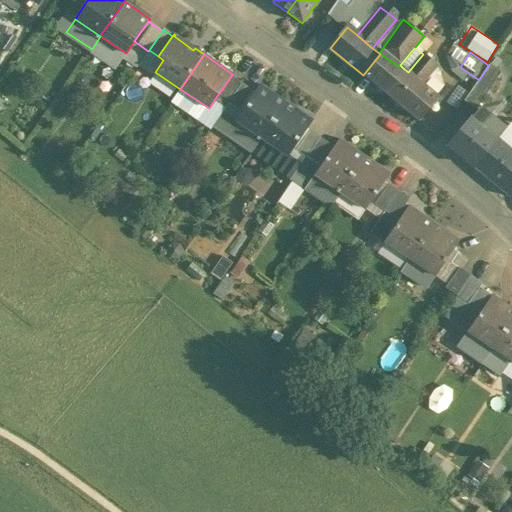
[(399,66),(380,54),(363,75),(385,92),(404,69),(400,65),(399,66)]
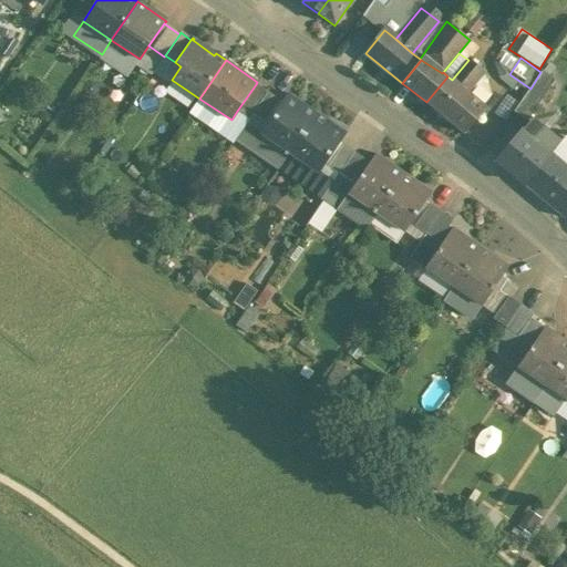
[(468,60),(452,80),(467,92),(483,73),(481,71),(482,70),(481,69),(480,70),(468,60)]
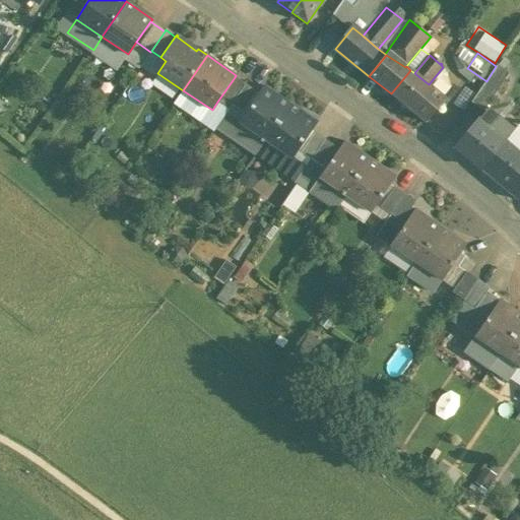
[(486,81),(471,103),(482,111),(508,75),(496,66),(486,81)]
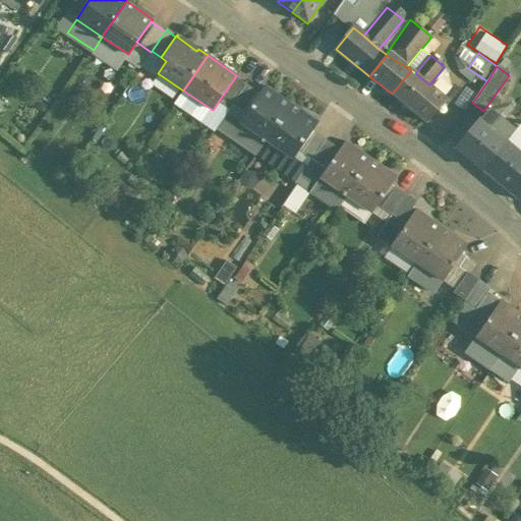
[(415,73),(411,70),(392,94),(426,123),(447,100),(429,84),(415,73)]
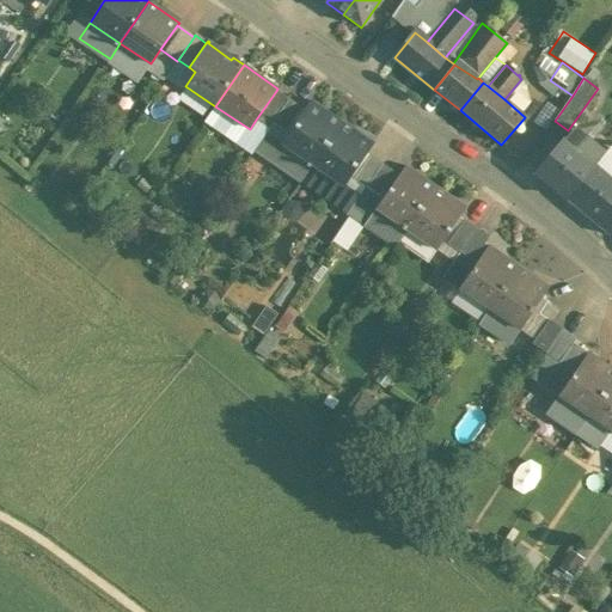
[(276,91),(256,120),(269,129),(273,123),(288,99),(276,91)]
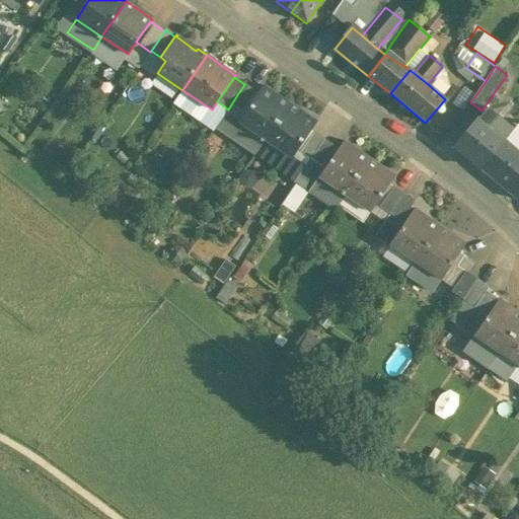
[(255,91),(244,84),(231,104),(242,112),(255,91)]
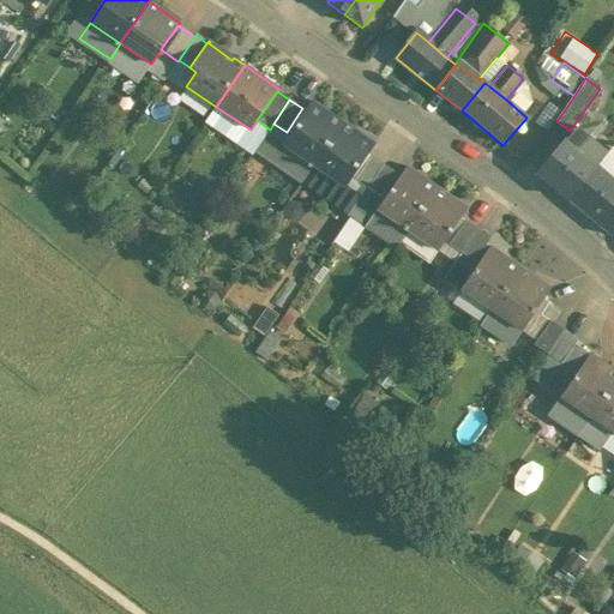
[(343,124),(312,103),(274,161),(302,181),(305,178),(343,124)]
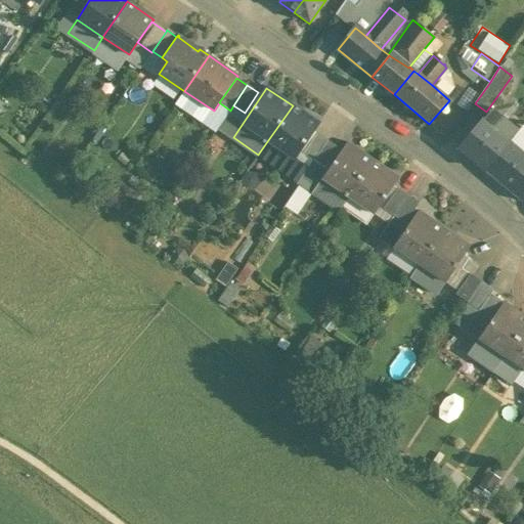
[(317,123),(293,105),(260,151),(287,171),(294,159),(299,150),(313,130),(318,123),(317,122),(317,123)]
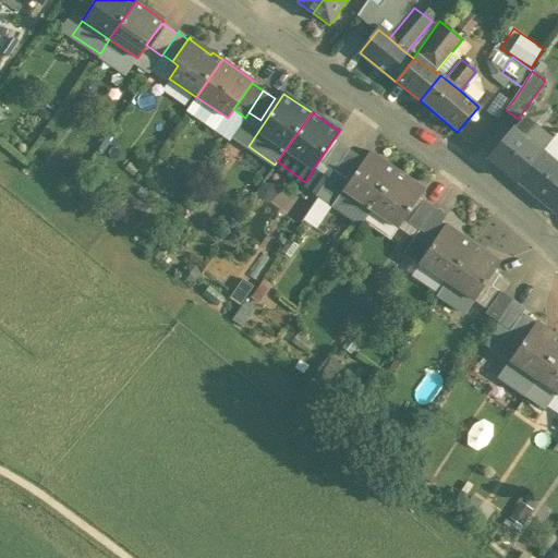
[(532,131),(536,125),(525,116),(513,130),(525,140),(532,131)]
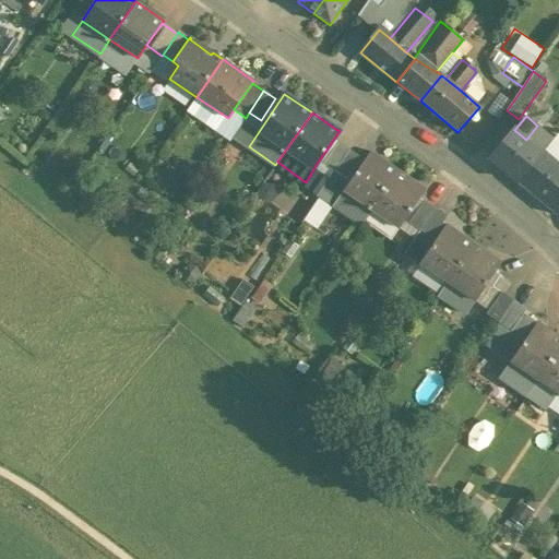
[(538,137),(543,131),(537,126),(533,131),(538,137)]
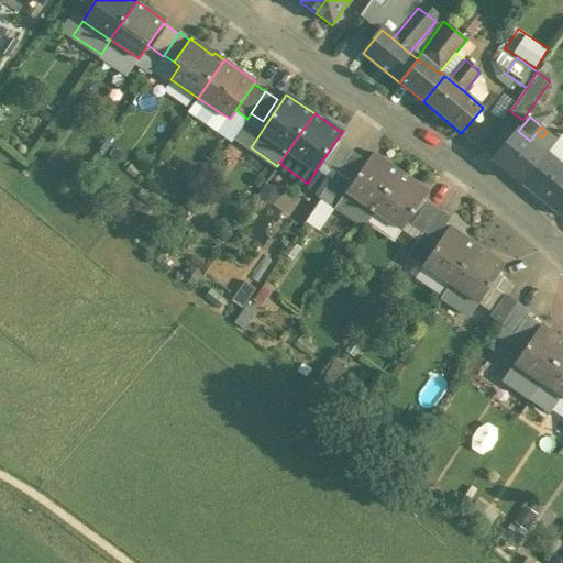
[(530,141),(518,131),(494,161),(521,184),(548,153),(558,141),(547,132),(542,138),(537,132),(530,141)]
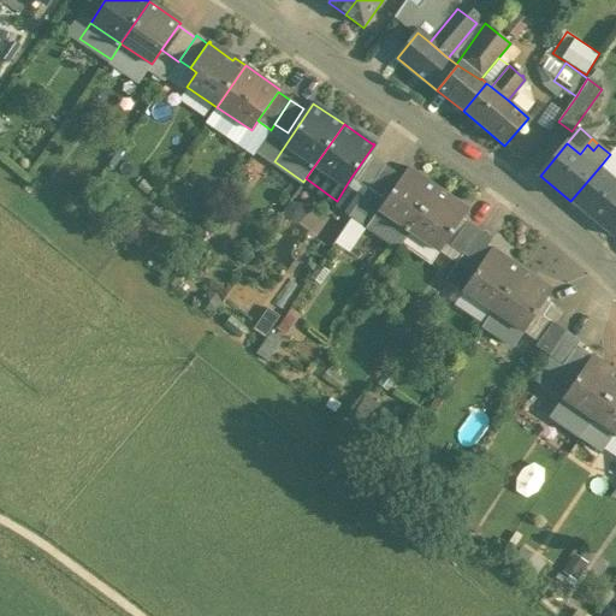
[(356,181),(372,157),(368,153),(351,177),(356,181)]
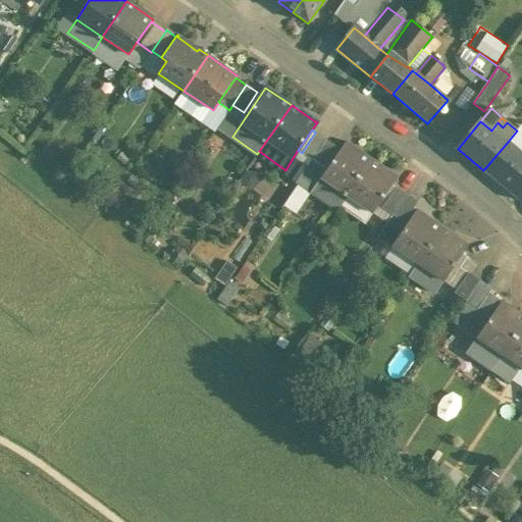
[(312,160),(326,140),(315,133),(302,153),(312,160)]
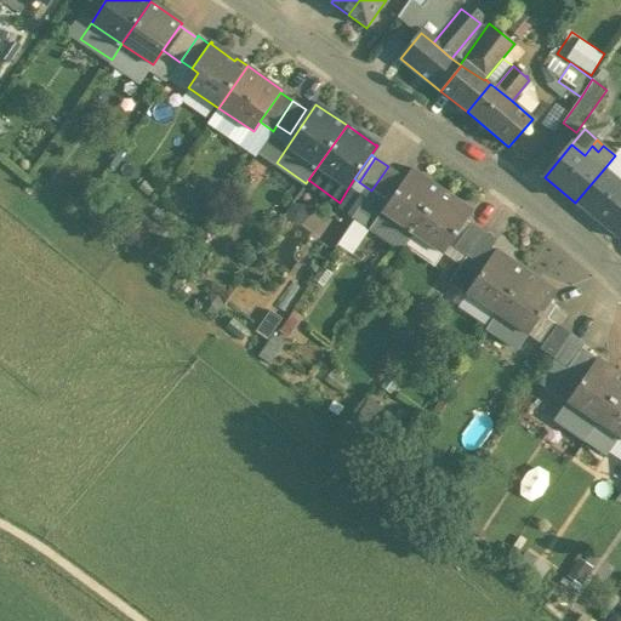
[(400,176),(388,166),(371,191),(383,199),(400,176)]
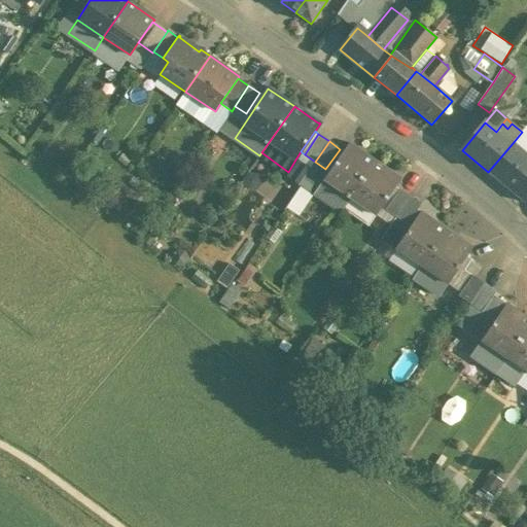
[(375,162),(349,145),(350,144),(349,143),(343,151),(329,172),(314,195),(315,196),(315,195),(340,212),(342,209),(375,162)]
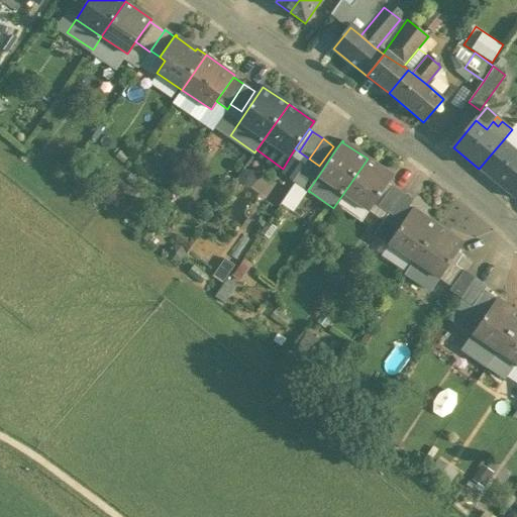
[(516,151),(503,140),(479,169),(515,199),(516,196),(516,151)]
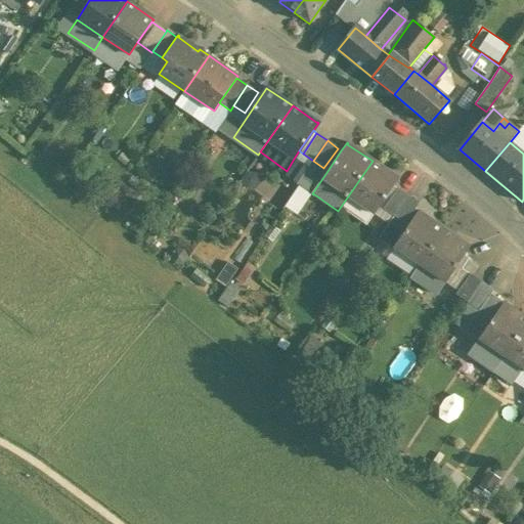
[(341,150),(338,148),(323,168),(328,171),(341,150)]
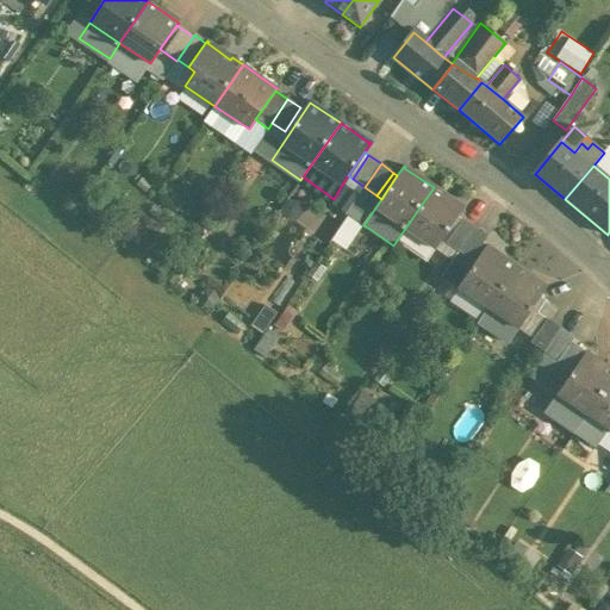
[(347,213),(363,225),(381,199),(377,195),(365,187),(347,213)]
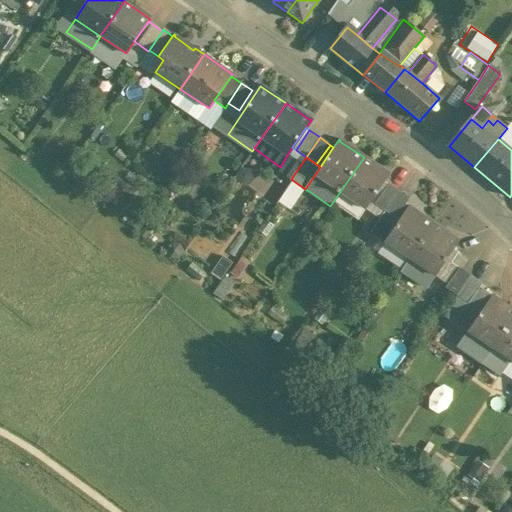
[(388,174),(364,157),(332,203),(356,219),(363,208),(365,209),(389,174),(388,173),(388,174)]
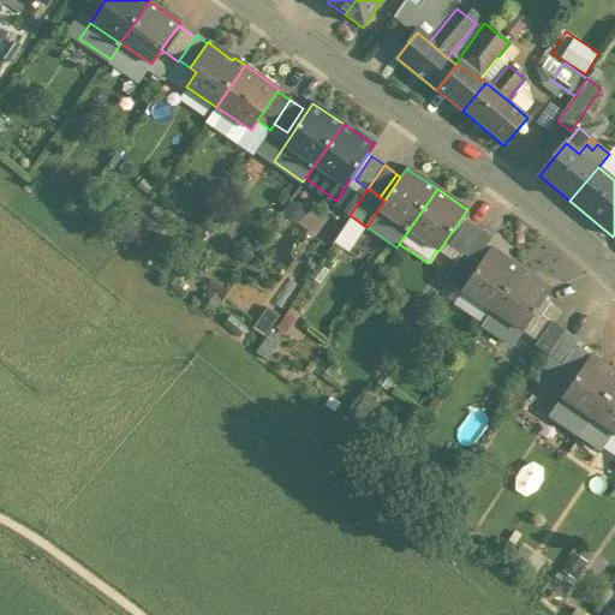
[(465,221),(449,245),(463,254),(478,230),(465,221)]
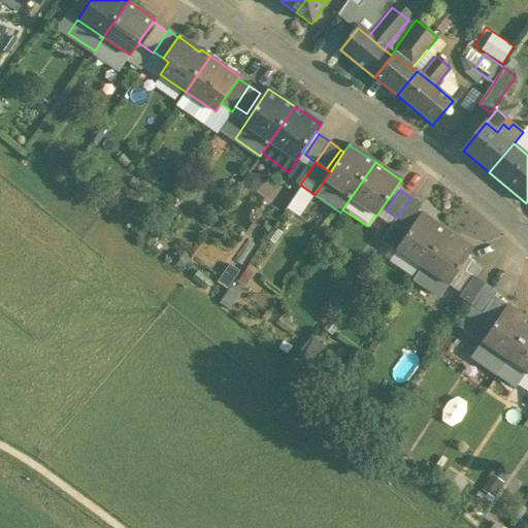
[(410,197),(397,218),(407,225),(422,204),(410,197)]
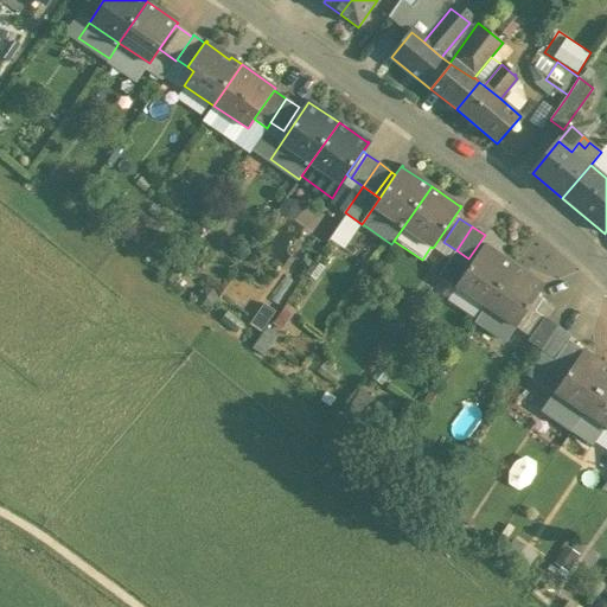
[(513,266),(485,246),(484,244),(455,286),(486,307),(513,266)]
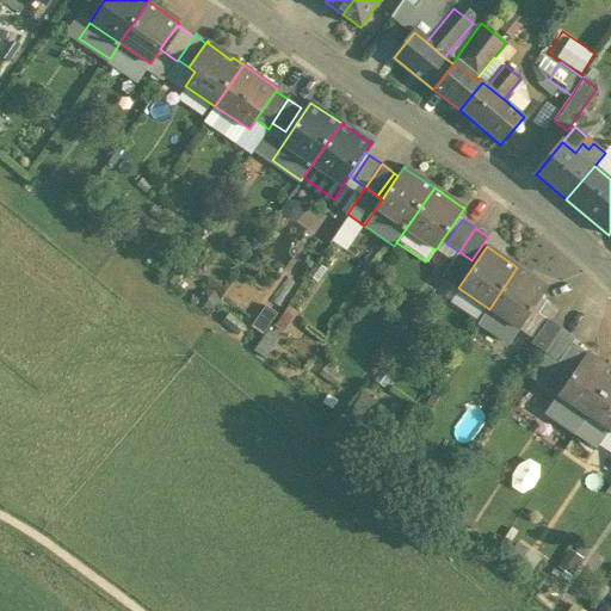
[(489,309),(479,323),(510,344),(519,329),(534,339),(548,320),(538,314),(547,301),(542,297),(548,288),(547,287),(547,288),(517,267),(489,309)]
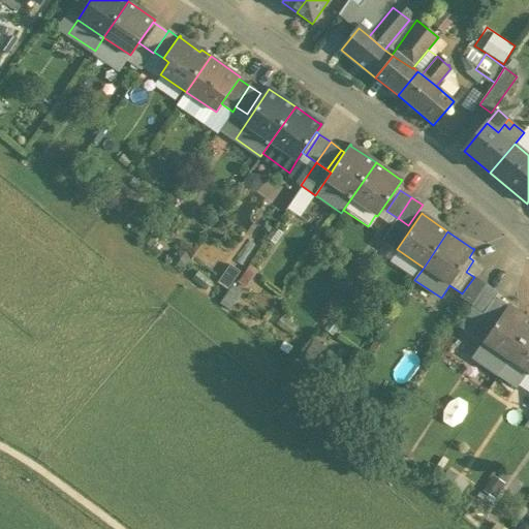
[(424,268),(397,249),(389,261),(414,280),(424,268)]
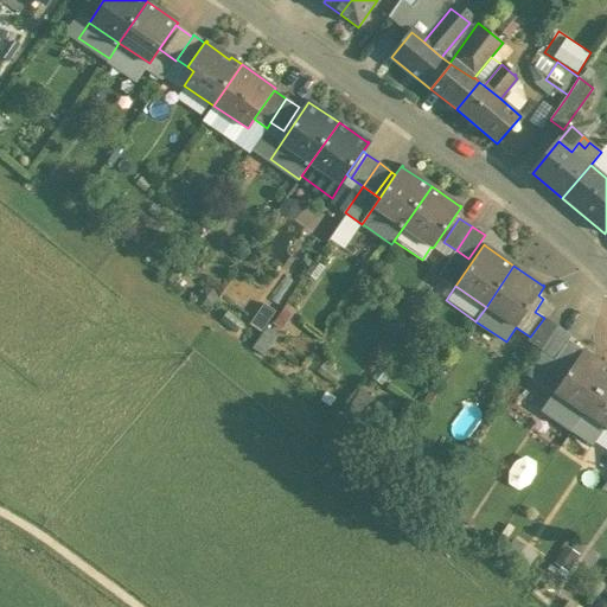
[(535,312),(544,318),(553,305),(543,299),(535,312)]
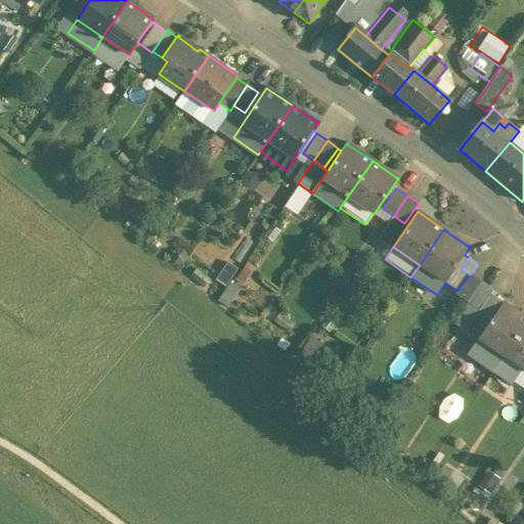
[(457,291),(455,295),(467,303),(481,282),(470,274),(457,291)]
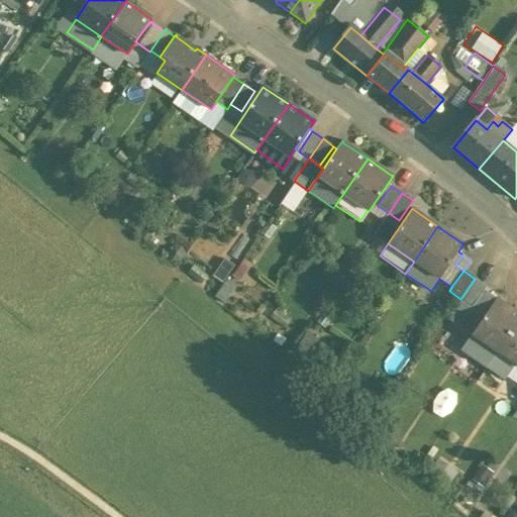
[(475,279),(460,299),(461,299),(473,307),(484,290),(487,287),(475,279)]
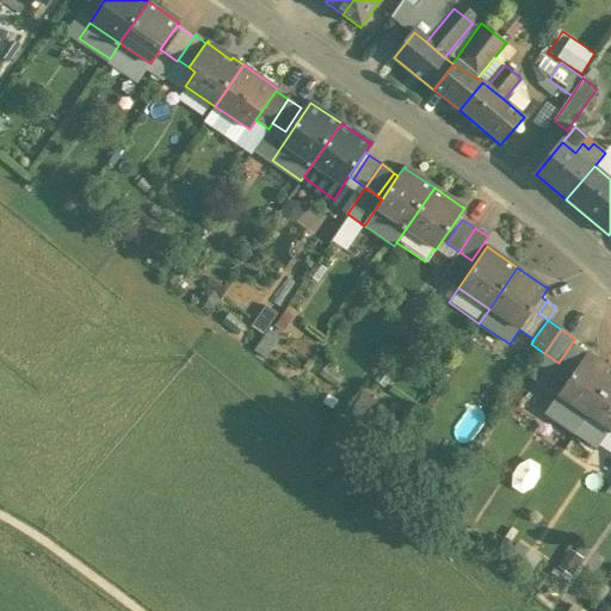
[(269,331),(255,351),(266,358),(281,338),(269,331)]
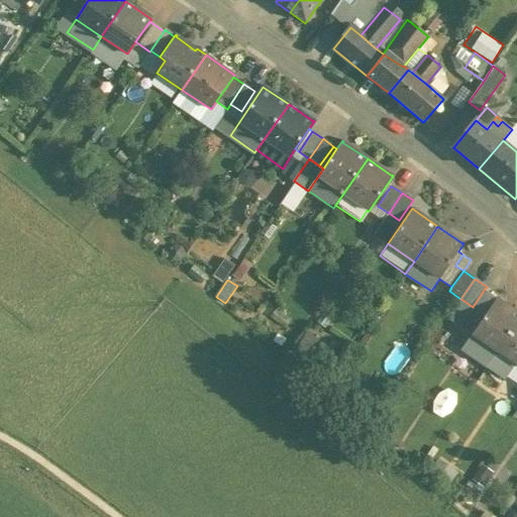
[(473,307),(461,299),(448,318),(473,333),(496,298),(484,290),(473,307)]
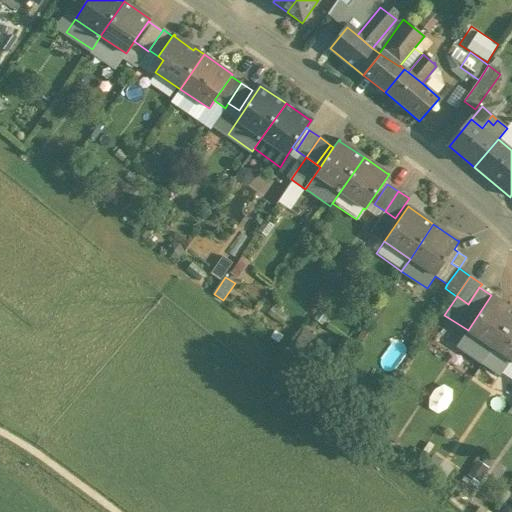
[(468,330),(457,346),(483,363),(511,320),(511,310),(492,297),(493,296),(492,295),(491,295),(468,330)]
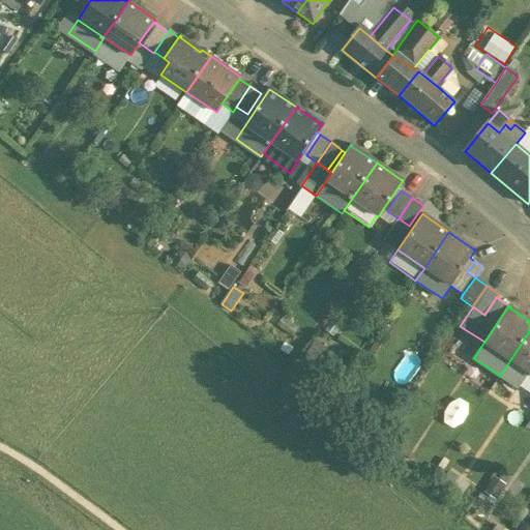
[(529,331),(500,376),(518,388),(529,373),(529,374),(529,331)]
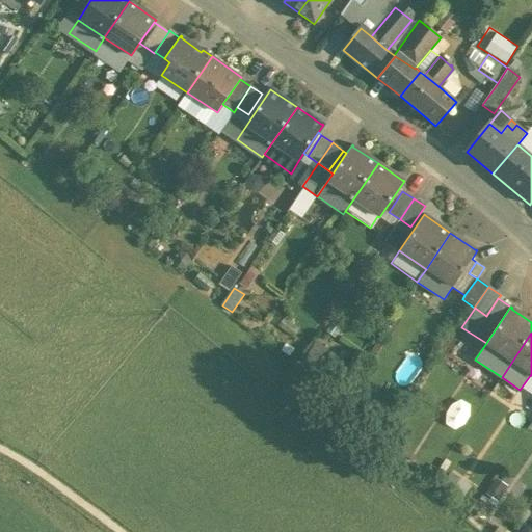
[(316,342),(296,370),(308,377),(326,349),(316,342)]
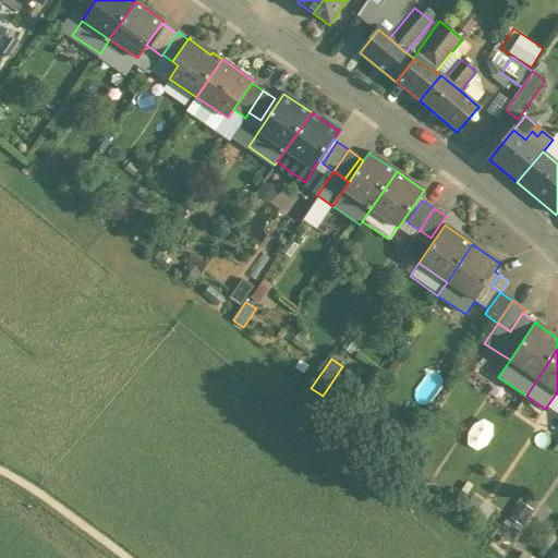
[(557,393),(557,392),(545,409),(557,416),(557,393)]
